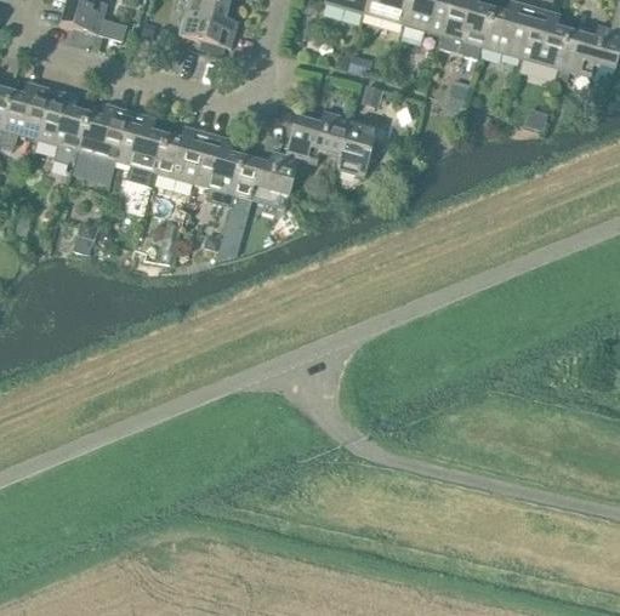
[(67,0),(60,23),(74,27),(70,41),(100,50),(103,35),(123,41),(128,26),(103,18),(108,4),(95,0),(67,0)]
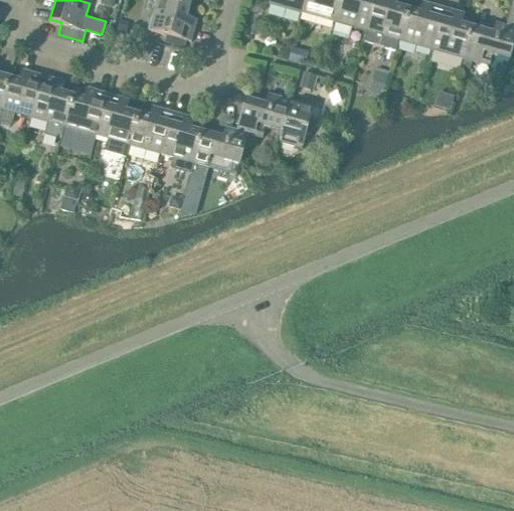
[(190,3),(179,0),(156,0),(149,27),(192,39),(198,17),(187,14),(190,3)]
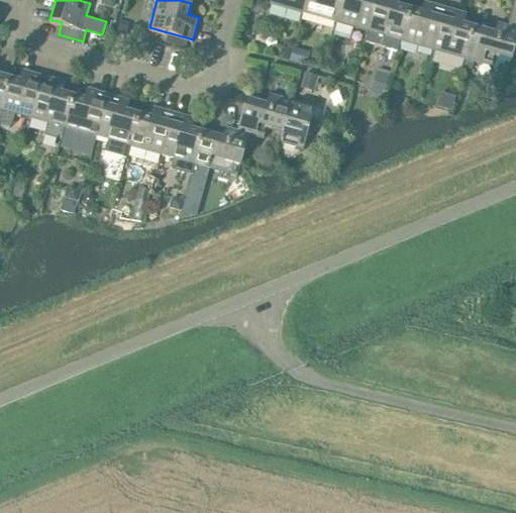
[(303,11),(306,0),(270,0),(270,2),(303,11)]
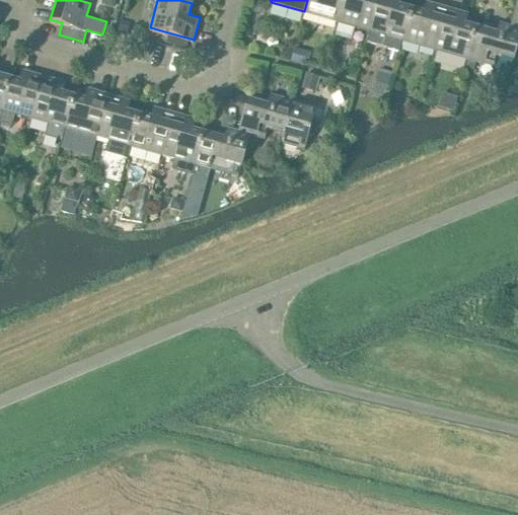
[(307,0),(304,11),(337,20),(343,0),(307,0)]
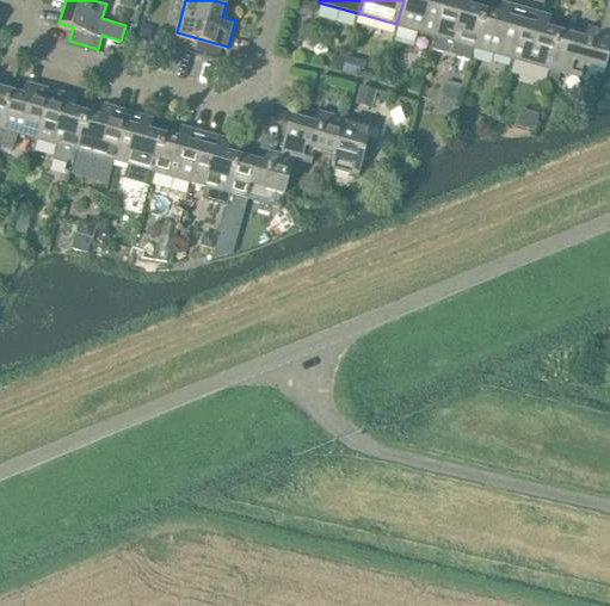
[(399,24),(394,38),(431,49),(436,35),(445,0),(404,0),(396,24),(399,24)]
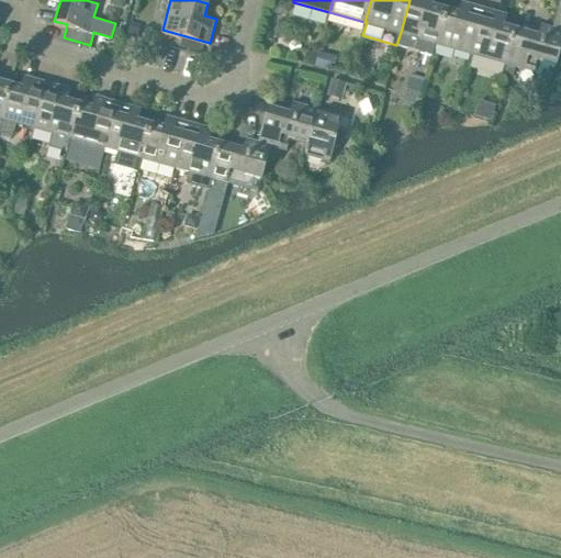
[(410,0),(401,32),(402,32),(399,43),(433,53),(436,42),(446,7),(434,3),(434,0),(410,0)]
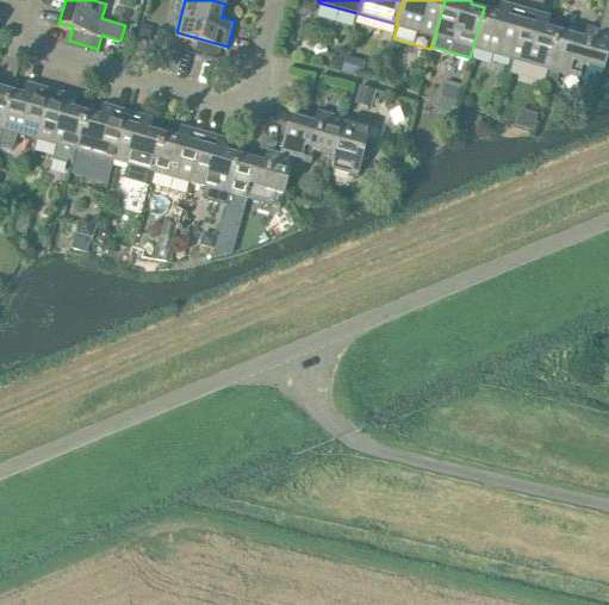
[(473,45),(511,56),(526,6),(504,0),(501,0),(497,11),(484,7),(473,45)]
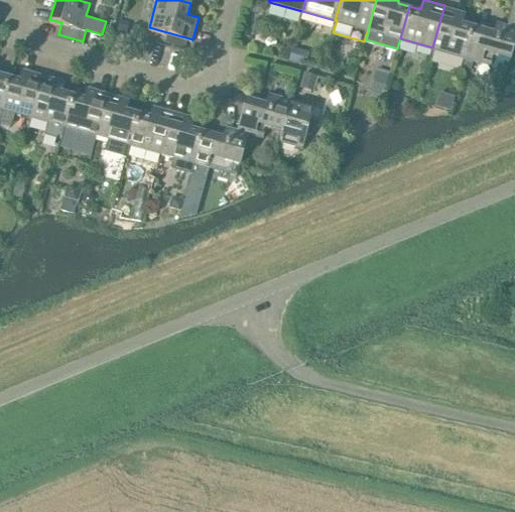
[(432,47),(466,56),(475,24),(463,21),(466,11),(444,5),(432,47)]
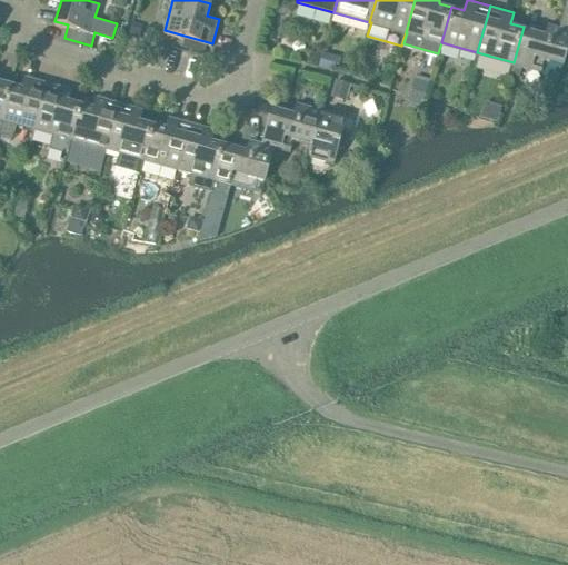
[(524,27),(514,62),(541,71),(545,59),(564,65),(567,48),(567,28),(560,26),(548,21),(545,33),(524,27)]
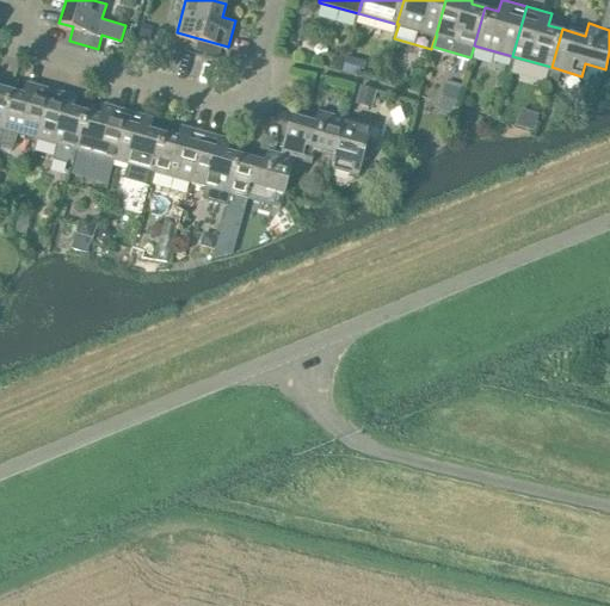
[(0,141),(14,146),(18,131),(37,137),(51,86),(26,79),(24,92),(10,88),(0,122),(0,138),(0,141)]
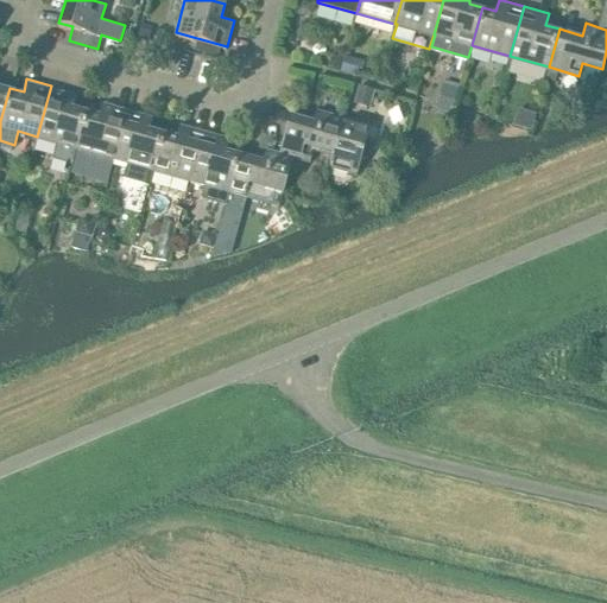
[(371,106),(377,87),(360,82),(355,101),(371,106)]
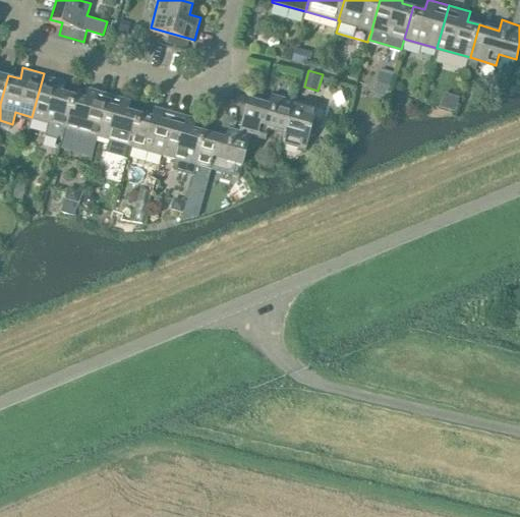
[(381,70),(374,91),(387,95),(392,73),(381,70)]
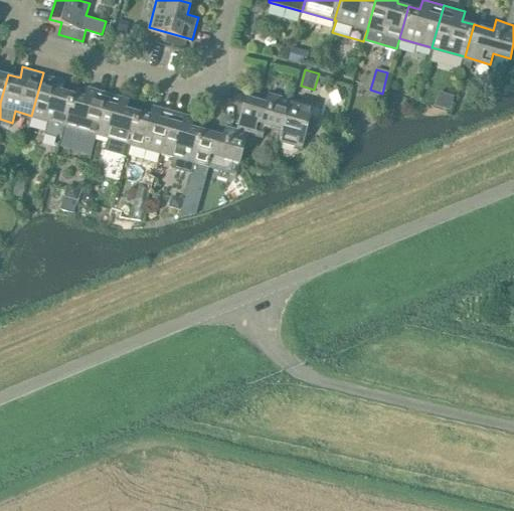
[(0,103),(8,74),(0,71),(0,103)]
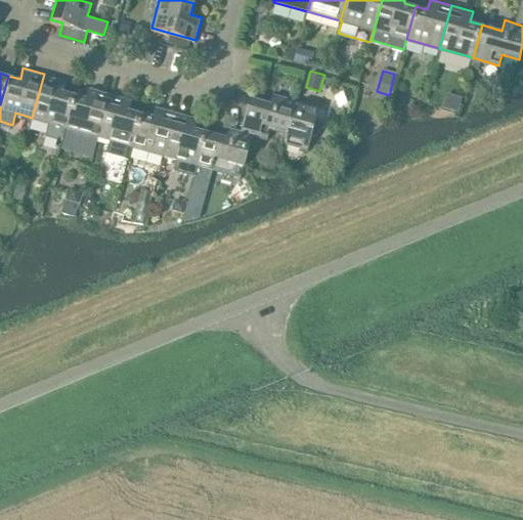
[(49,123),(46,134),(58,138),(58,135),(62,136),(66,127),(75,94),(63,91),(66,80),(44,74),(32,118),(49,123)]
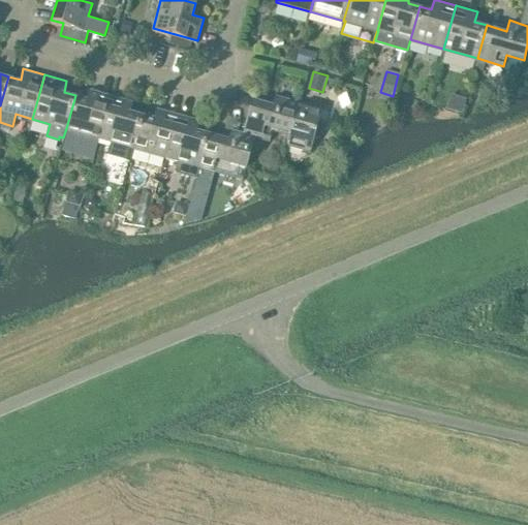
[(66,128),(99,137),(112,94),(90,88),(87,98),(75,95),(66,128)]
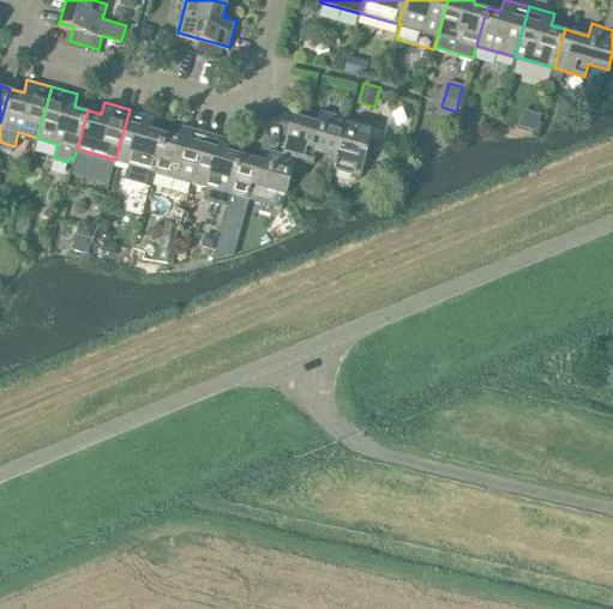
[(348,116),(320,108),(317,121),(294,114),(283,151),(283,152),(296,156),(296,157),(313,162),(317,149),(336,155),(337,155),(348,116)]
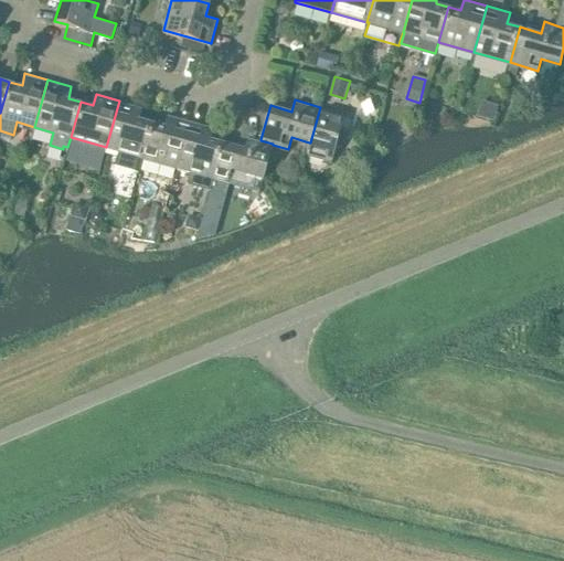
[(142,157),(152,122),(139,118),(142,106),(119,101),(106,147),(119,150),(115,163),(136,169),(139,157),(142,157)]
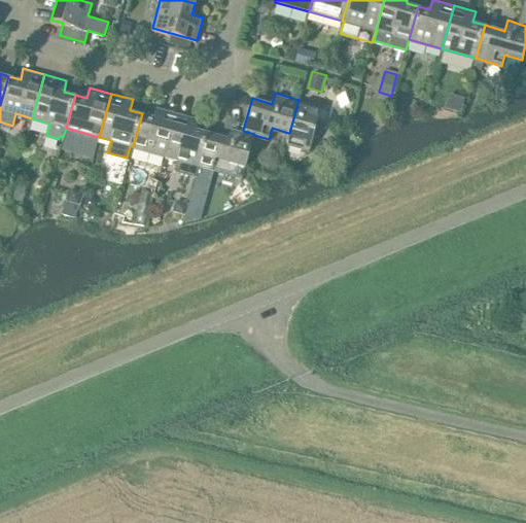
[(288,133),(285,143),(309,149),(321,106),(299,100),(289,133),(288,133)]
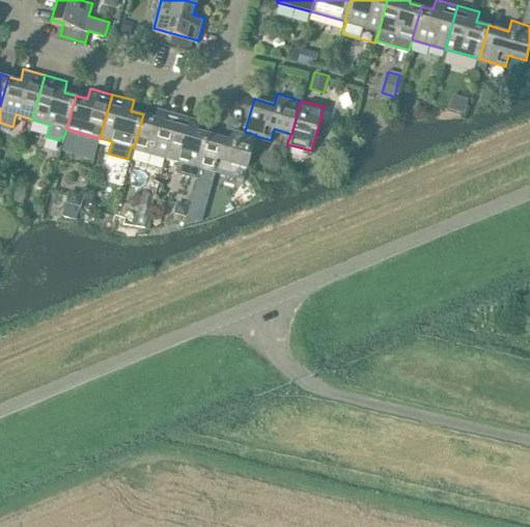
[(134,147),(167,158),(179,113),(158,107),(155,117),(143,114),(134,147)]
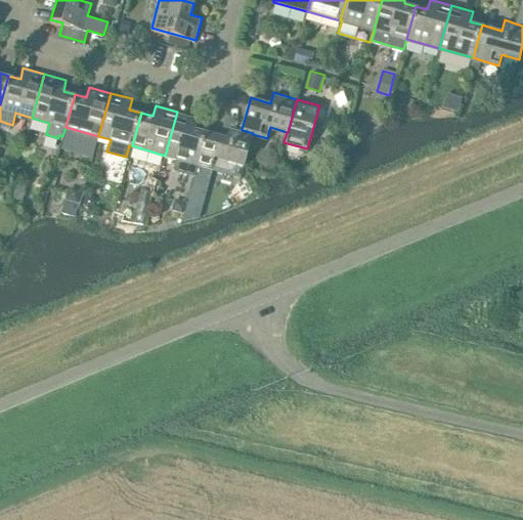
[(195,174),(198,165),(207,131),(195,128),(199,118),(177,112),(165,156),(176,159),(174,169),(195,174)]
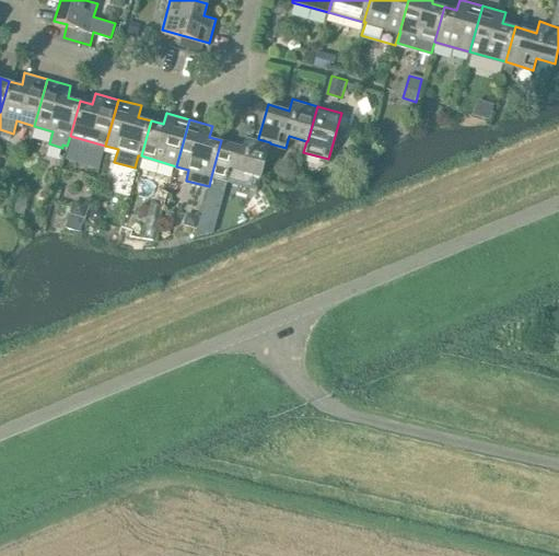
[(221,140),(211,176),(239,184),(242,172),(260,177),(270,143),(270,142),(258,139),(258,138),(245,135),(242,147),(221,140)]
